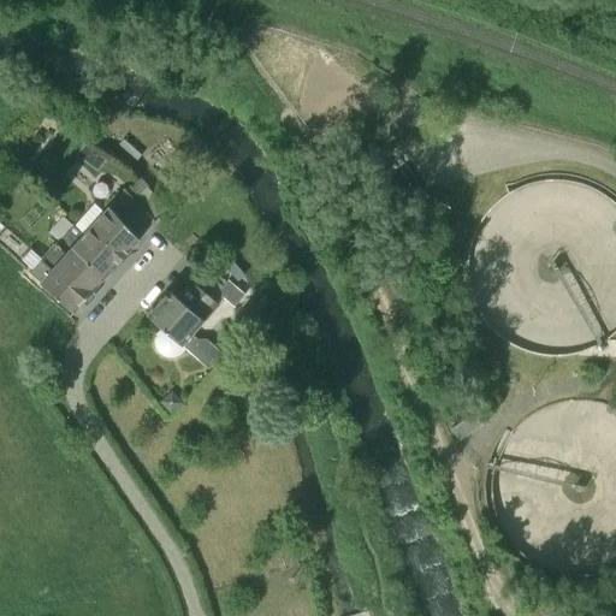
[(154,224),(123,191),(83,236),(116,266),(154,224)]
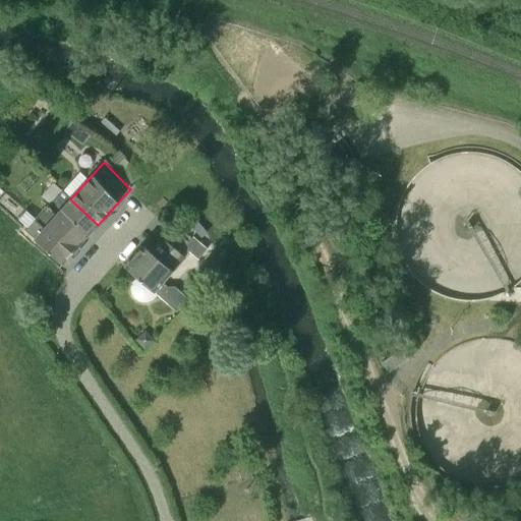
[(68,230),(81,243),(98,225),(70,199),(60,191),(36,221),(46,229),(47,228),(61,239),(68,230)]
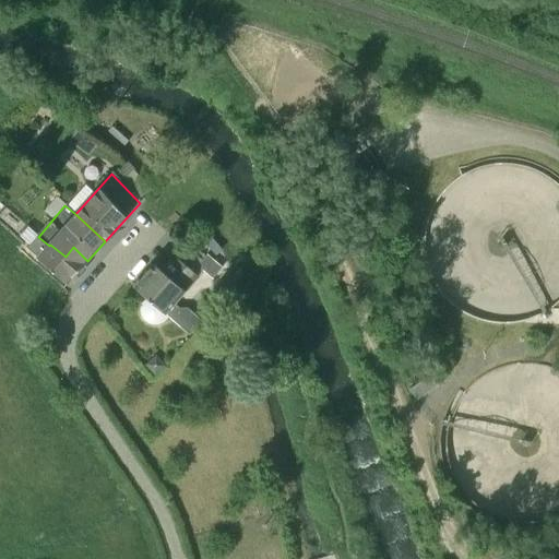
[(222,250),(203,226),(195,232),(188,238),(193,245),(201,238),(215,256),(222,250)]
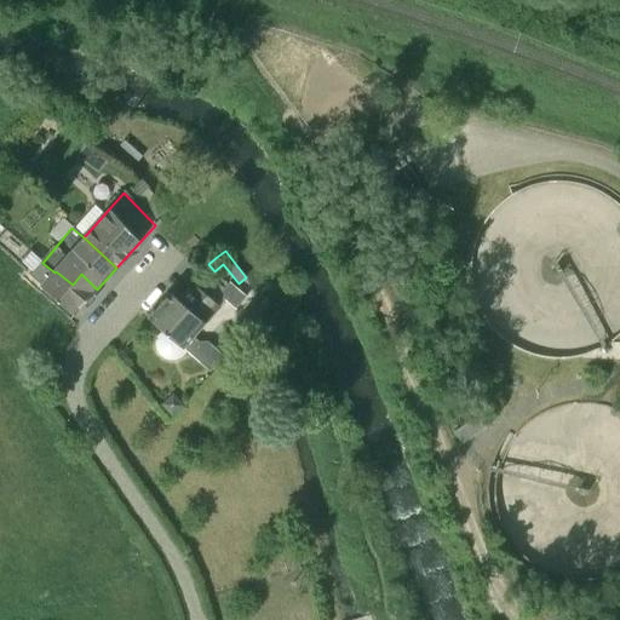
[(29,274),(57,298),(75,314),(97,290),(81,274),(73,285),(56,271),(55,273),(42,263),(41,263),(40,262),(29,274)]
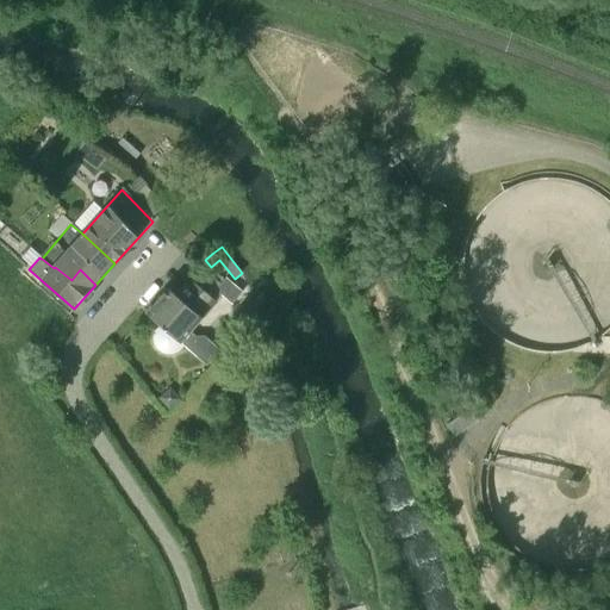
[(225,278),(221,284),(216,290),(223,297),(232,304),(242,292),(225,278)]
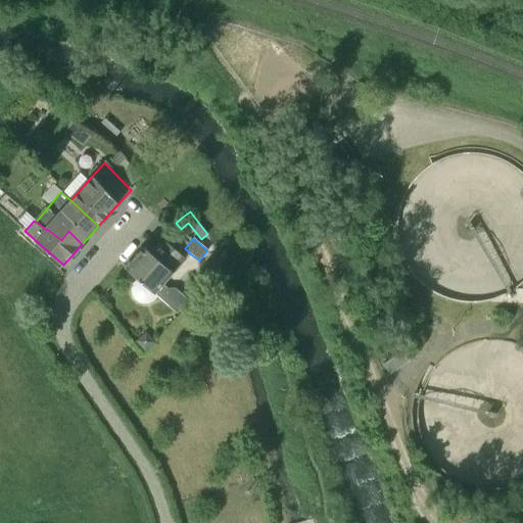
[(164,285),(186,260),(162,240),(151,252),(144,247),(126,269),(177,313),(188,300),(175,288),(168,288),(164,285)]
